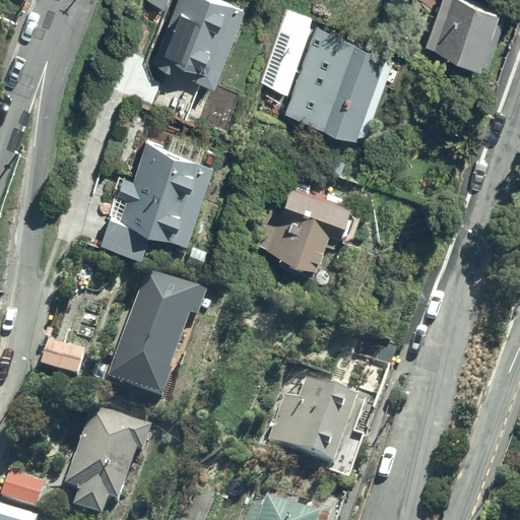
[(175,0),(153,58),(175,66),(176,62),(213,76),(242,0),(175,0)]
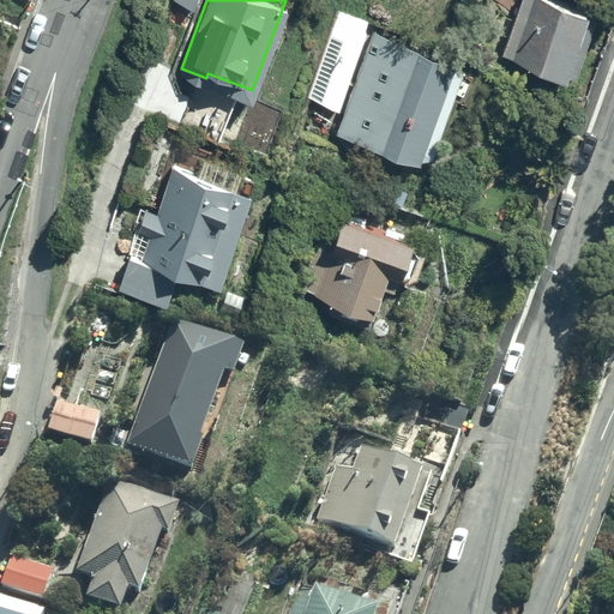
[(516,0),(501,46),(505,47),(576,67),(594,12),(587,10),(589,0),(516,0)]
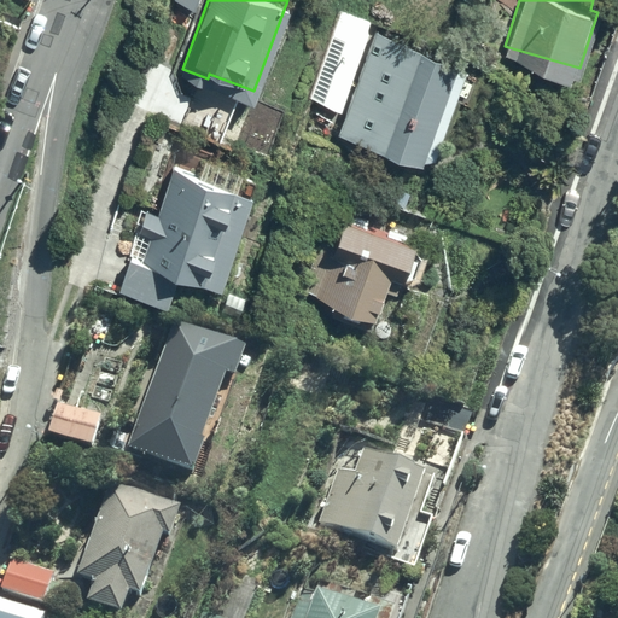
[(470,54),(374,22),(339,124),(424,153),(427,145),(437,149),(470,54)]
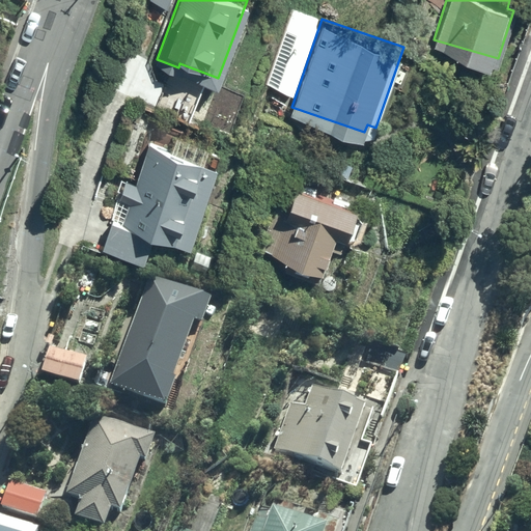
[(200,146),(149,131),(137,174),(127,171),(104,241),(145,250),(155,221),(192,233),(221,146),(202,140),(200,146)]
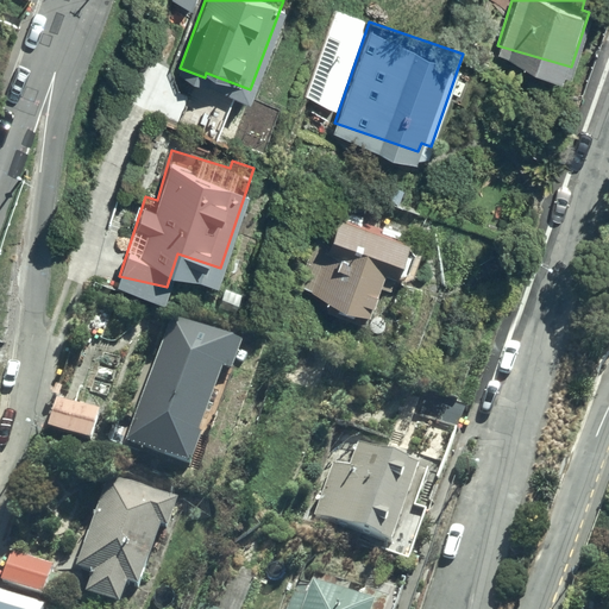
[(408,224),(334,202),(325,238),(313,234),(296,278),(372,302),(384,259),(397,263),(408,224)]
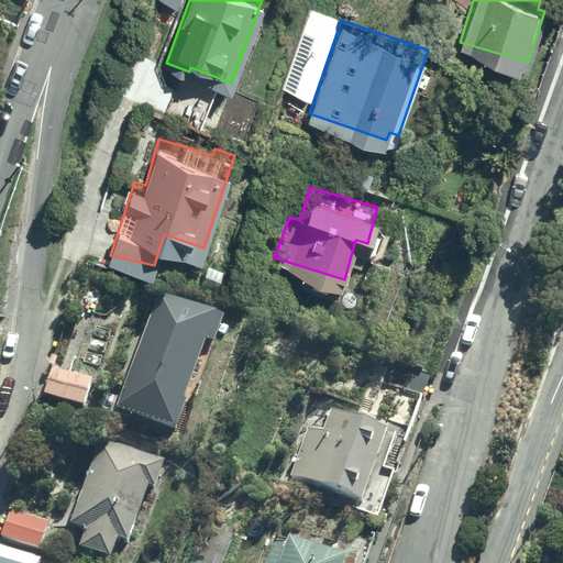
[(210,331),(152,311),(119,405),(185,428),(216,340),(209,337),(210,331)]
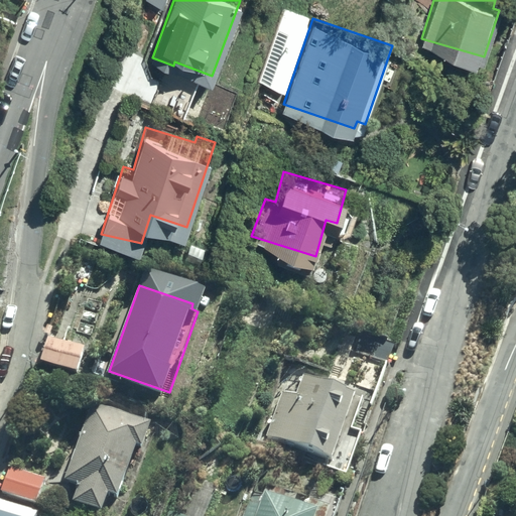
[(359,387),(304,373),(297,391),(285,387),(268,434),(334,458),(359,387)]
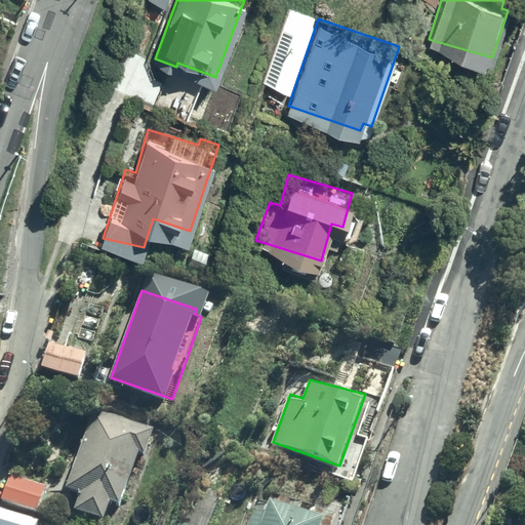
[(157,427),(94,409),(69,485),(81,489),(76,505),(106,515),(110,500),(125,506),(143,454),(147,455),(157,427)]
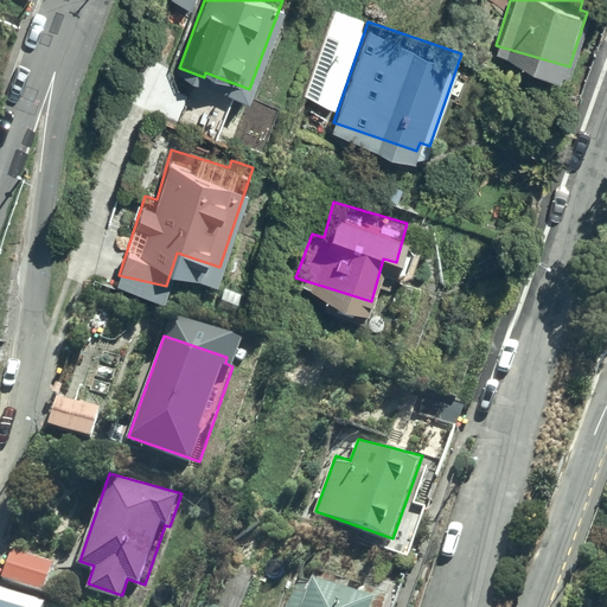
[(13,547),(2,576),(50,594),(61,564),(13,547)]
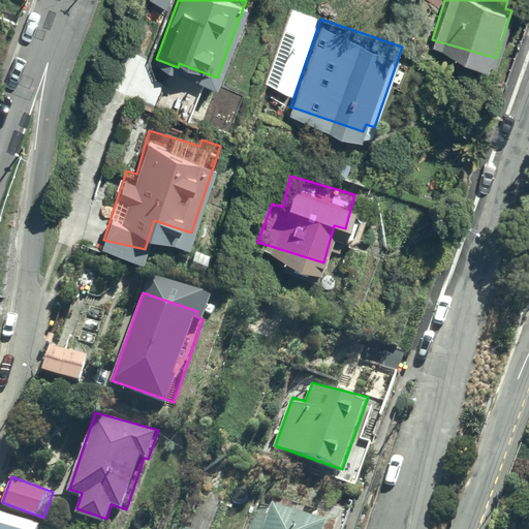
[(269,505),(258,503),(249,528),(336,528),(338,524),(306,511),(309,504),(274,492),(269,505)]
